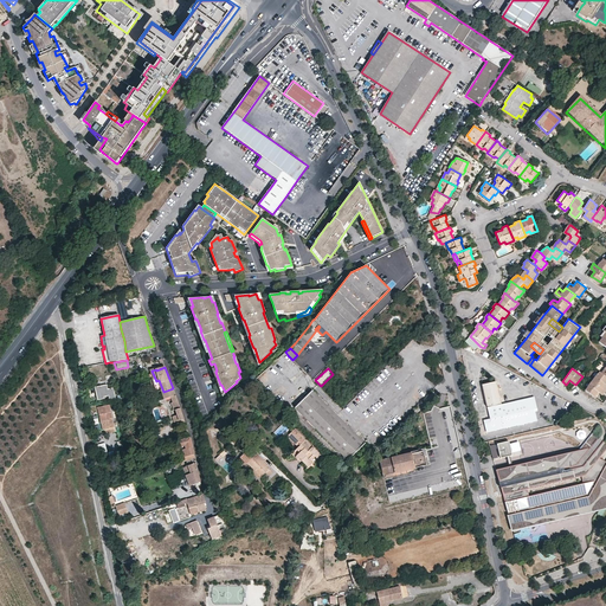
[(605,381),(605,375),(601,373),(600,372),(593,380),(605,391),(605,389),(605,384),(605,381)]
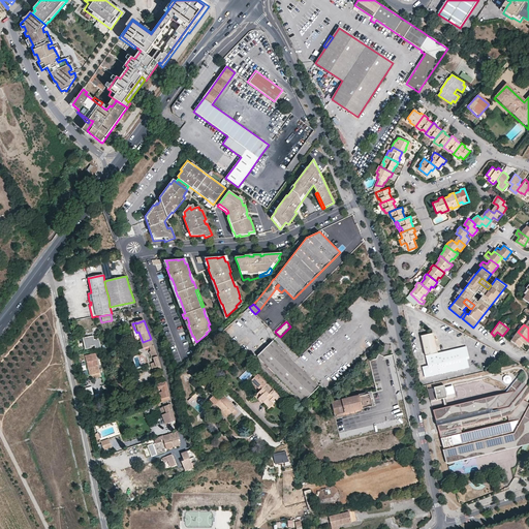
[(526,344),(528,341),(518,332),(511,340),(519,346),(522,342),(526,344)]
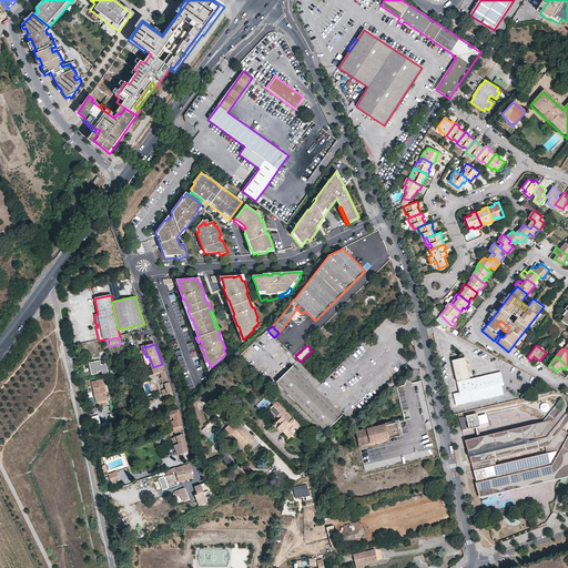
[(470,378),(465,357),(452,361),(459,393),(454,394),(456,405),(504,394),(501,384),(504,383),(501,372),(470,378)]
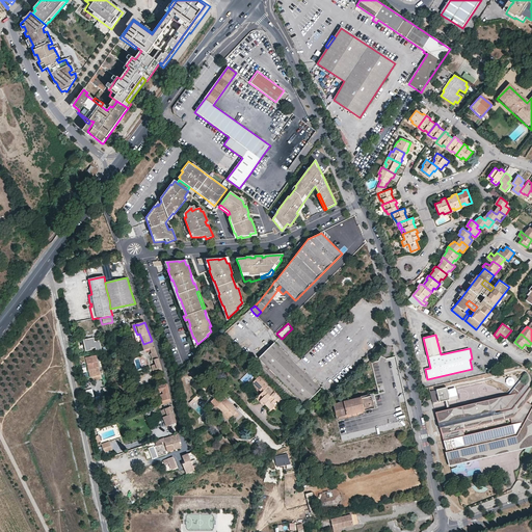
[(91,349),(97,348),(95,342),(94,338),(83,340),(85,351),(91,350),(91,349)]
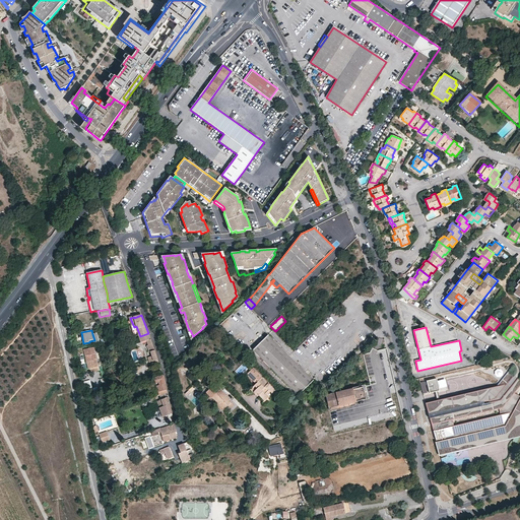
[(148,333),(140,336),(142,341),(146,341),(151,356),(148,358),(150,363),(157,361),(151,344),(148,333)]
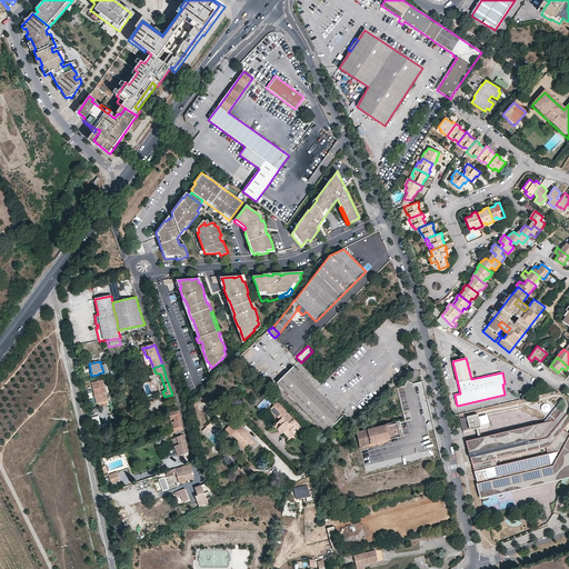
[(293,367),(277,382),(326,432),(342,416),(293,367)]
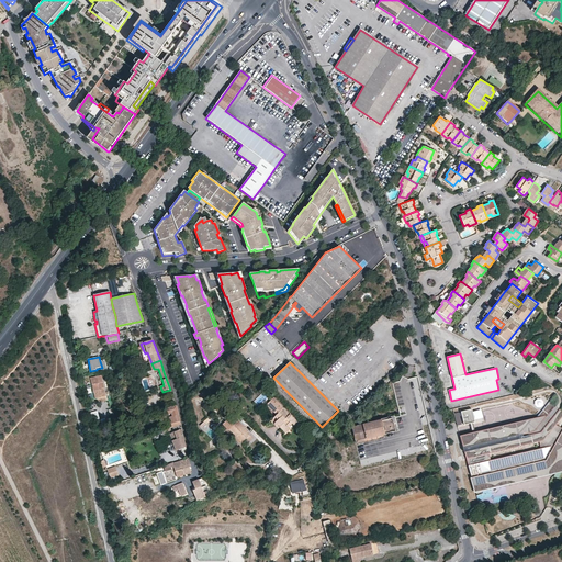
[(105,401),(100,377),(89,379),(91,391),(92,394),(93,400),(96,398),(100,398),(101,402),(105,401)]
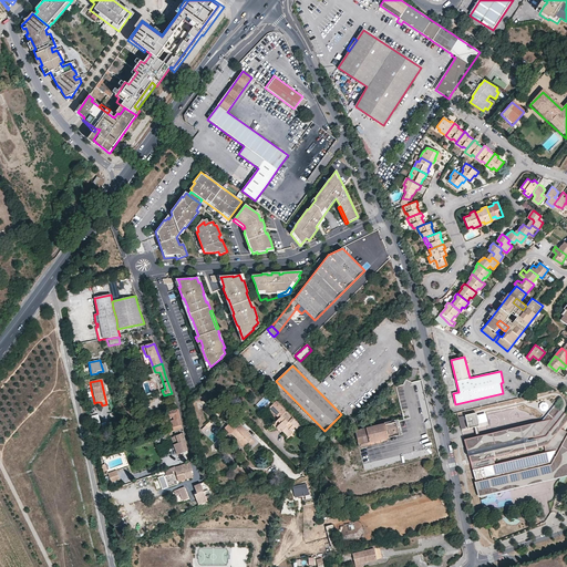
[(406,406),(403,393),(401,385),(393,388),(397,400),(398,404),(399,409),(406,406)]
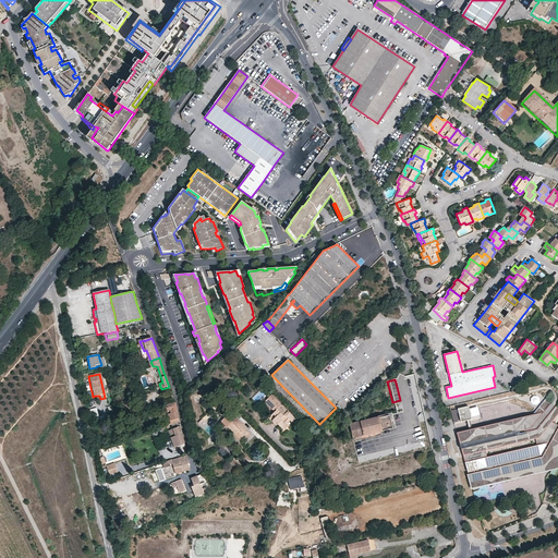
[(265,402),(275,412),(277,410),(278,409),(281,404),(271,395),(265,402)]
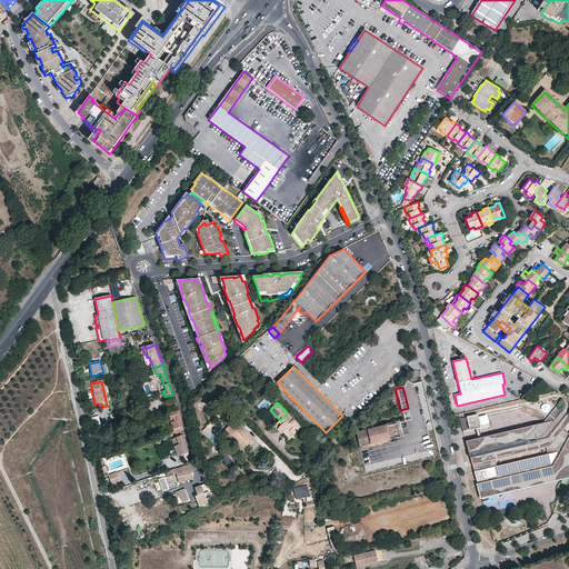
[(220,417),(229,410),(226,405),(217,411),(220,417)]
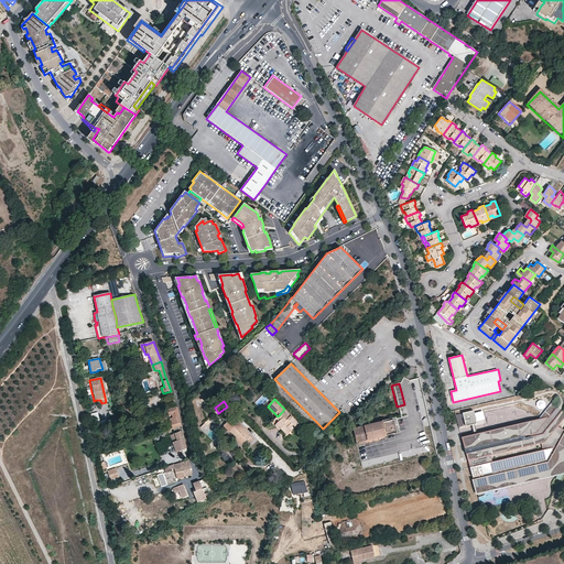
[(462,437),(475,494),(545,477),(545,475),(548,475),(546,468),(553,466),(561,470),(559,474),(557,475),(556,478),(560,480),(563,474),(563,473),(563,457),(562,456),(559,455),(563,447),(563,446),(563,430),(561,429),(563,422),(563,412),(552,402),(544,411),(554,420),(545,430),(531,433),(529,421),(462,437)]
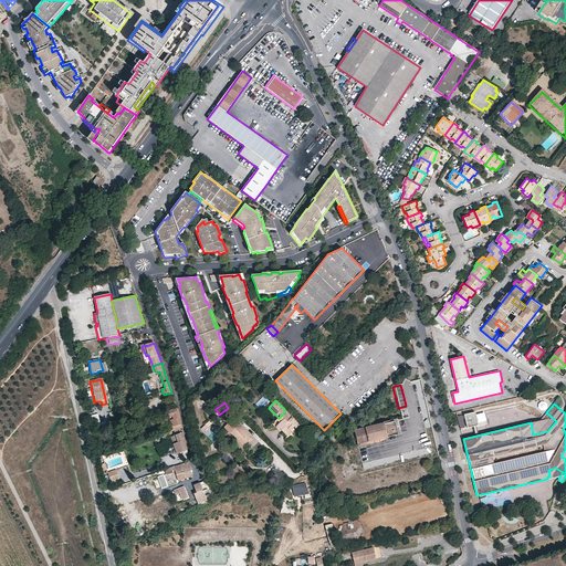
[(484,408),(464,412),(468,427),(474,426),(475,428),(488,426),(484,408)]
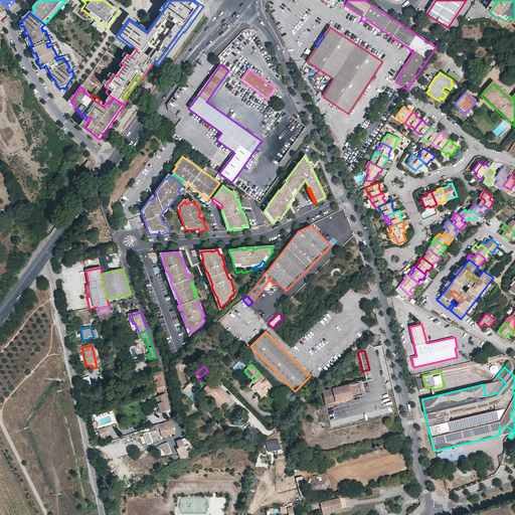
[(165,389),(161,372),(157,373),(158,378),(156,378),(157,382),(158,382),(159,382),(161,390),(165,389)]
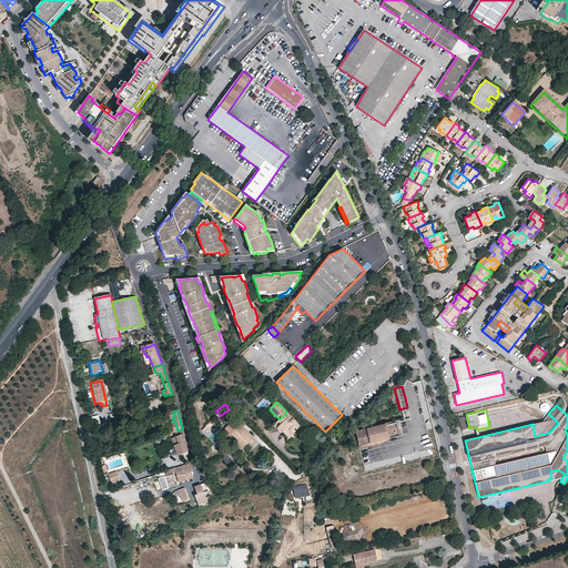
[(280,419),(273,425),(279,430),(281,430),(283,433),(288,438),(293,434),(291,432),(295,427),(298,425),(293,419),(286,412),(283,416),(282,417),(280,419)]
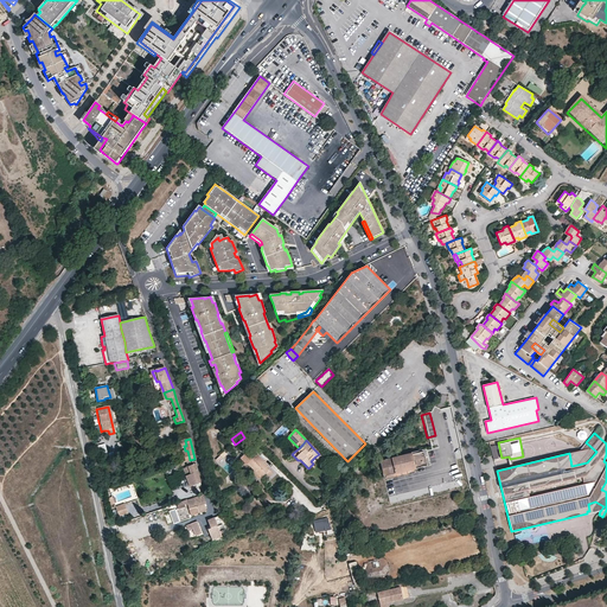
[(572,466),(587,462),(596,452),(586,442),(579,451),(569,453),(572,466)]
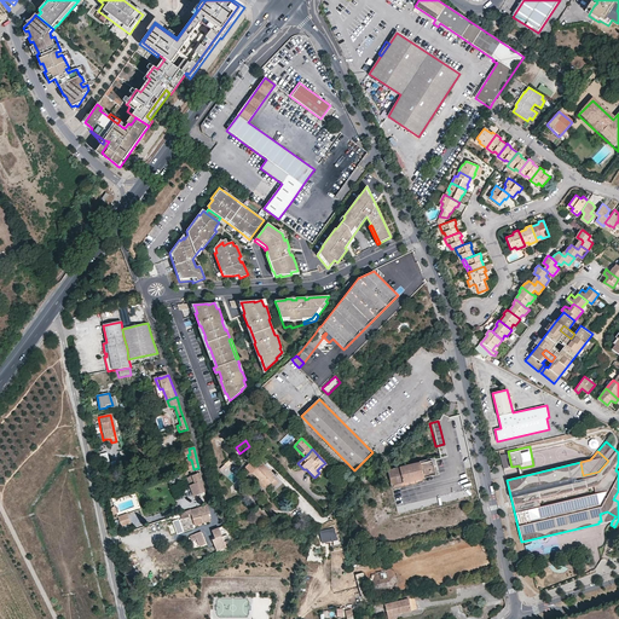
[(268,472),(261,464),(260,466),(258,463),(259,463),(256,462),(252,466),(249,463),(243,468),(250,475),(252,473),(259,480),(266,487),(268,485),(272,489),(278,484),(268,473),(268,472)]
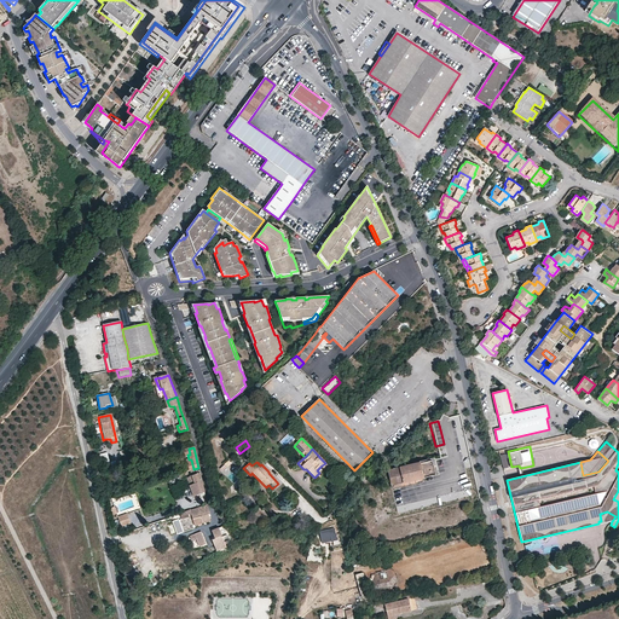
[(391,487),(423,479),(435,476),(432,462),(387,472),(391,487)]
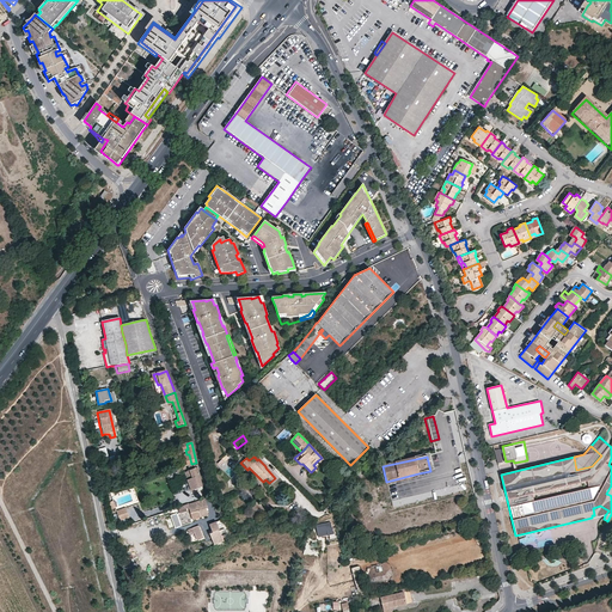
[(357,471),(363,465),(359,460),(353,467),(357,471)]
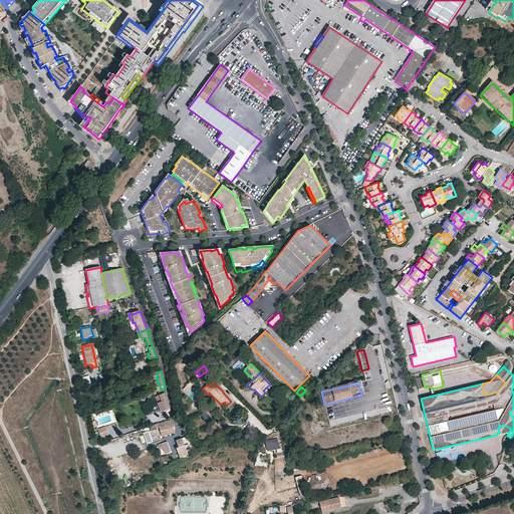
[(351,399),(351,398),(324,405),(325,408),(351,401),(352,400),(352,399),(351,399)]
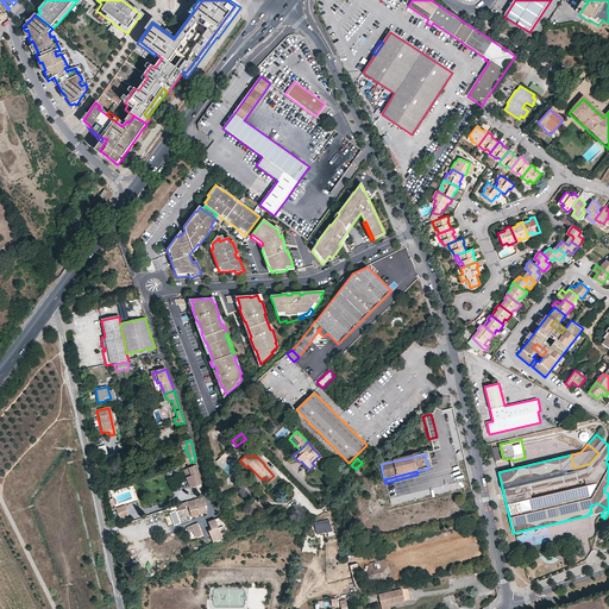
[(439,481),(441,491),(453,489),(451,478),(439,481)]
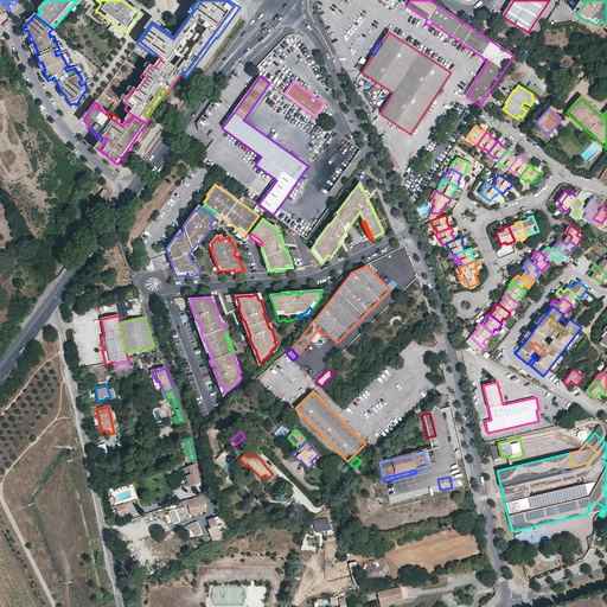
[(205,504),(203,494),(186,500),(192,516),(195,515),(198,513),(205,511),(204,505),(205,504)]
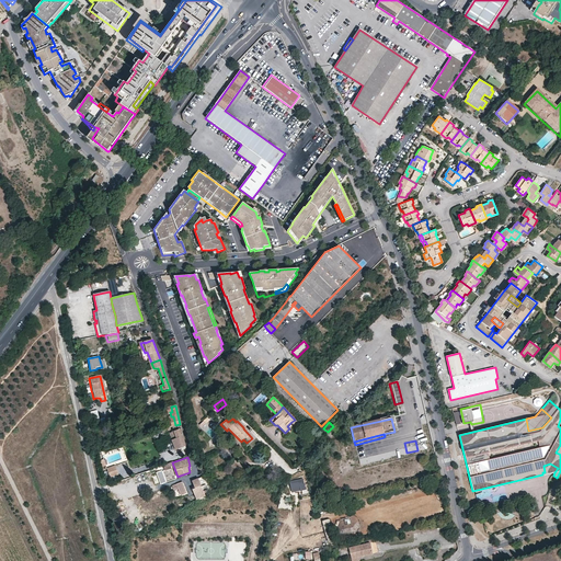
[(542,472),(542,474),(472,491),(472,492),(554,472),(556,471),(558,468),(550,464),(544,466),(545,472),(542,472)]
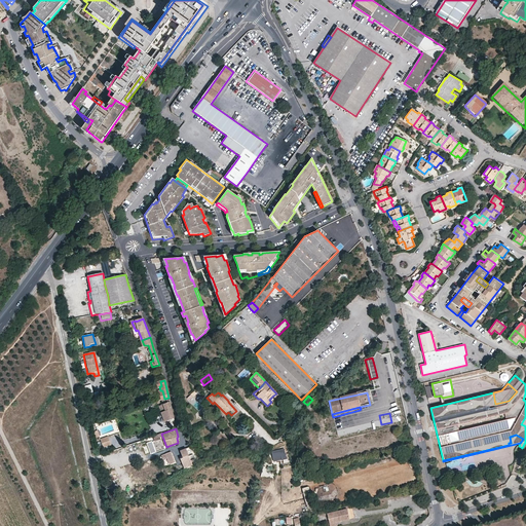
[(112,445),(109,436),(101,439),(104,448),(112,445)]
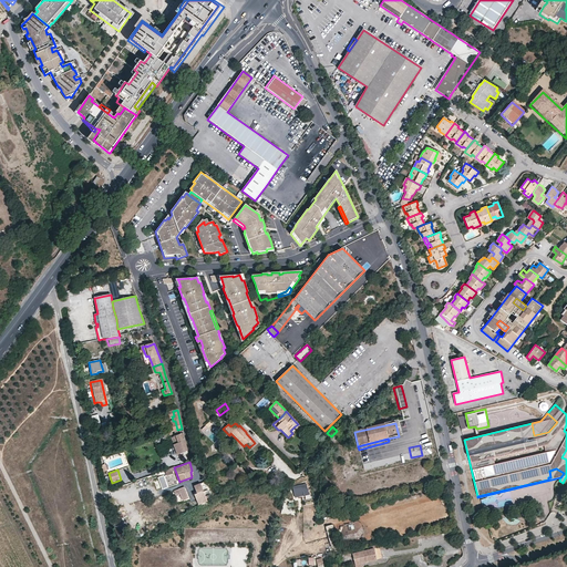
[(199,498),(202,505),(207,502),(200,484),(194,487),(196,495),(195,495),(197,500),(199,498)]
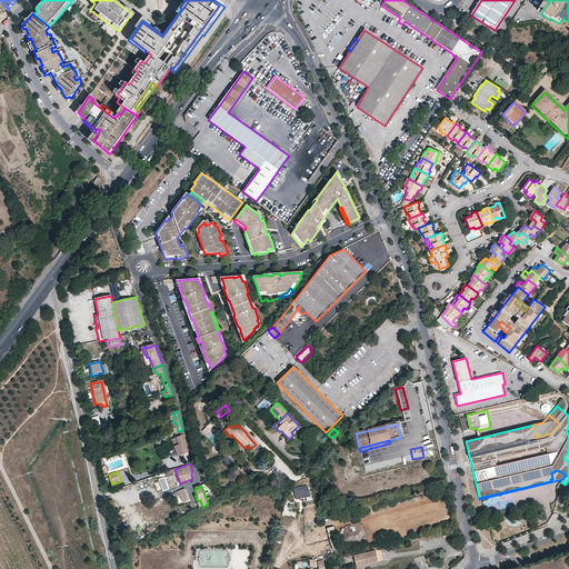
[(189,501),(185,489),(179,491),(173,493),(176,498),(181,496),(183,503),(189,501)]
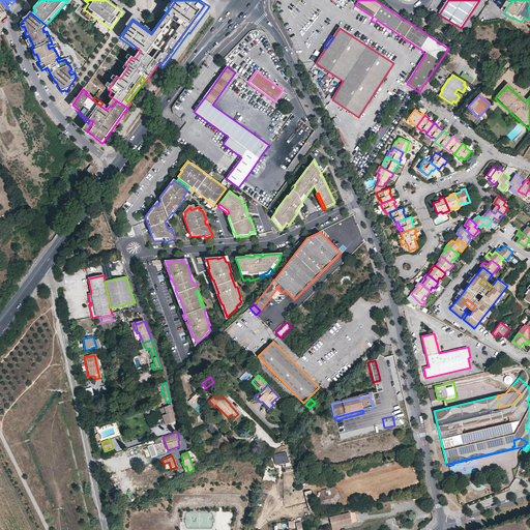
[(336,487),(317,491),(320,502),(340,498),(336,487)]
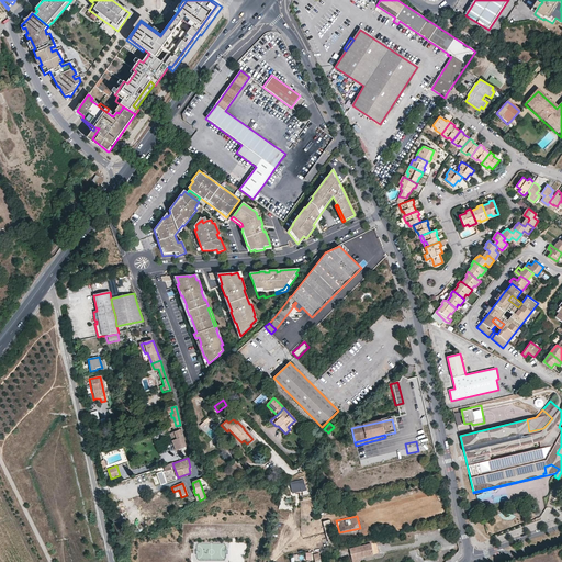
[(335,541),(329,519),(323,521),(328,543),(335,541)]
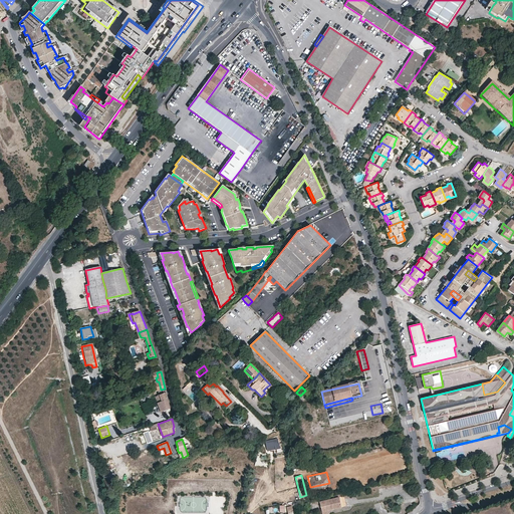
[(340,497),(321,502),(323,513),(332,513),(335,513),(334,509),(342,507),(340,497)]
